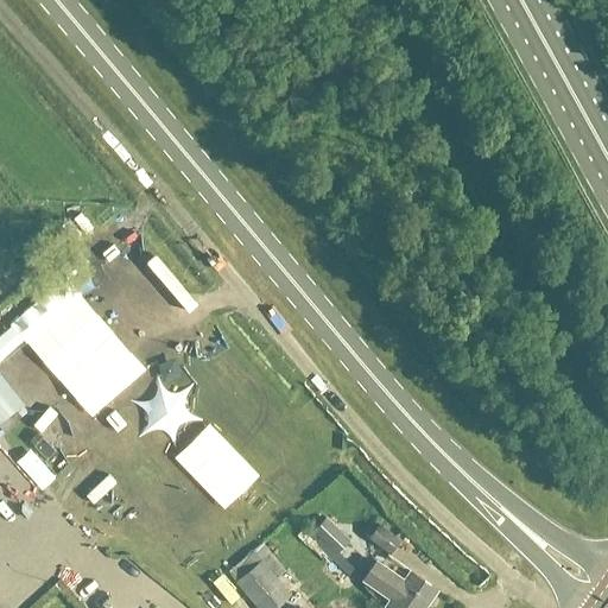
[(77,444),(84,436),(57,411),(49,419),(77,444)]
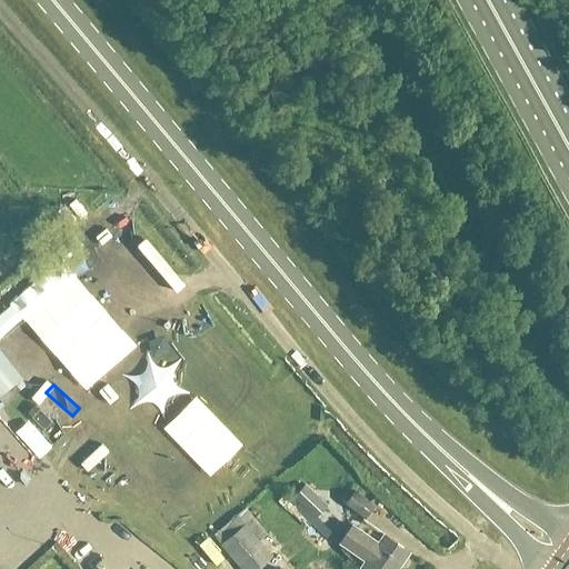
[(322,500),(306,485),(295,496),(311,512),(317,518),(328,506),(322,500)]
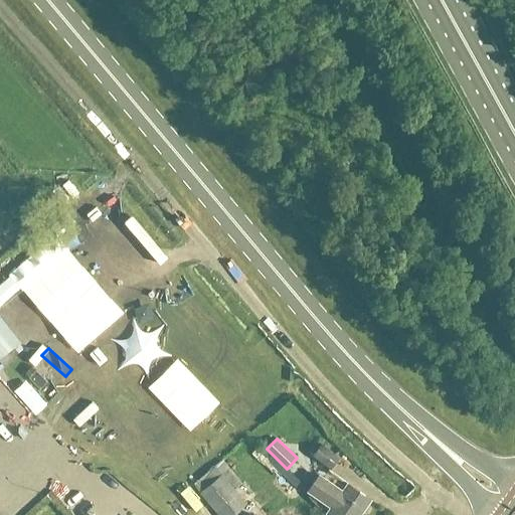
[(331,470),(340,457),(322,444),(313,456),(331,470)]
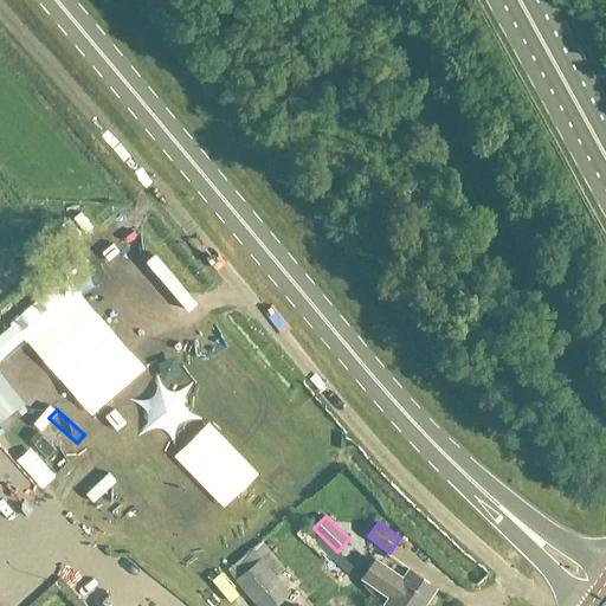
[(359,566),(378,554),(368,540),(349,552),(359,566)]
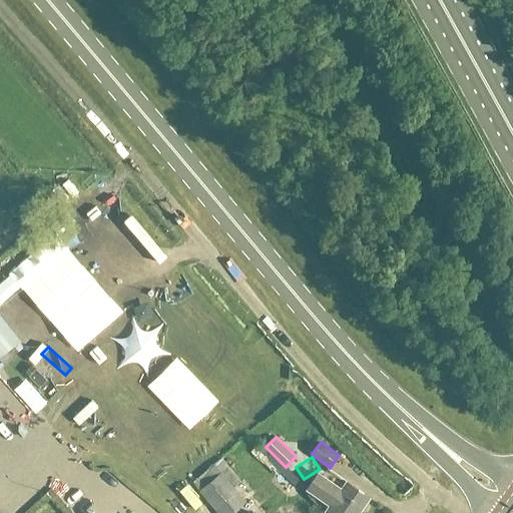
[(194,486),(200,493),(216,512),(233,512),(246,502),(234,488),(241,482),(221,458),(192,482),(194,486)]
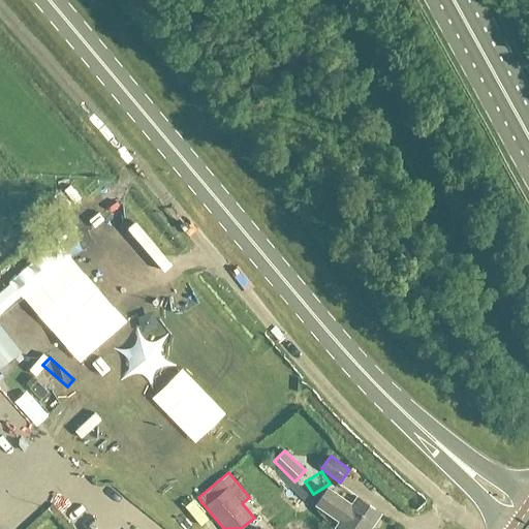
[(367,528),(378,512),(356,497),(350,505),(327,489),(315,504),(340,521),(335,528),(336,528),(367,528)]
